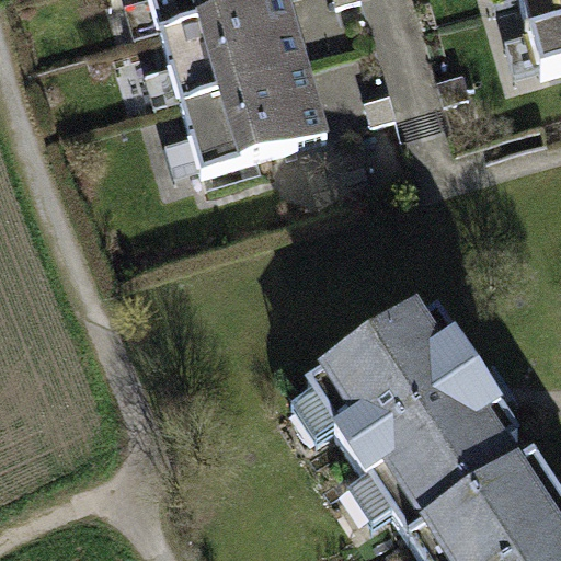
[(287,3),(285,0),(150,0),(162,41),(287,3)]
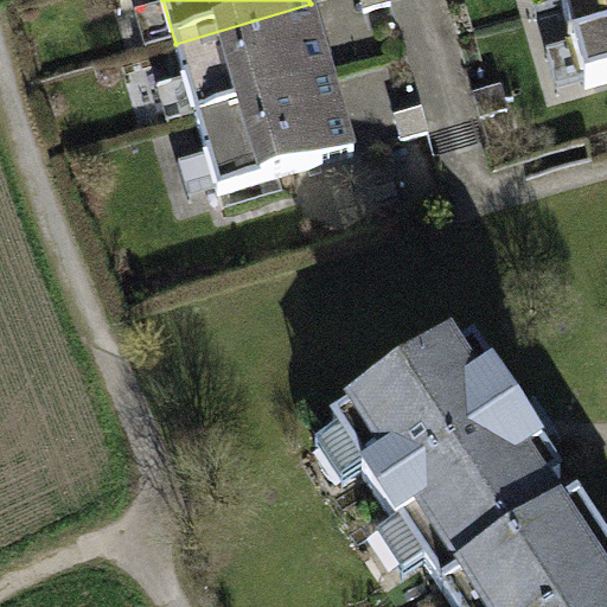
[(362,0),(365,13),(391,6),(390,0),(362,0)]
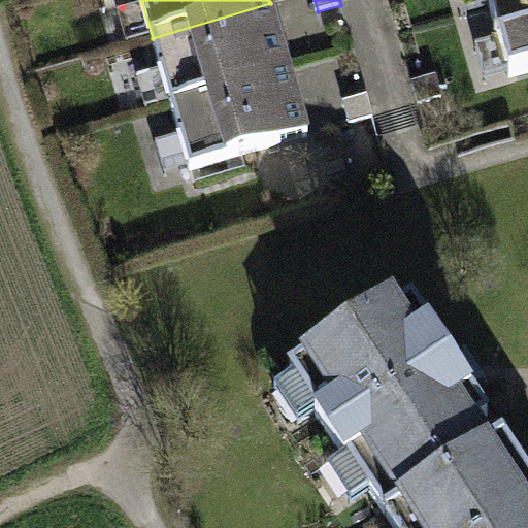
[(527,0),(488,0),(510,77),(527,71),(527,0)]
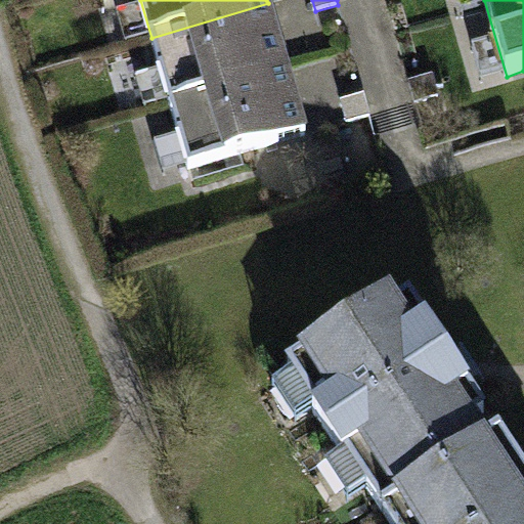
[(287,69),(268,3),(151,38),(170,102),(287,69)]
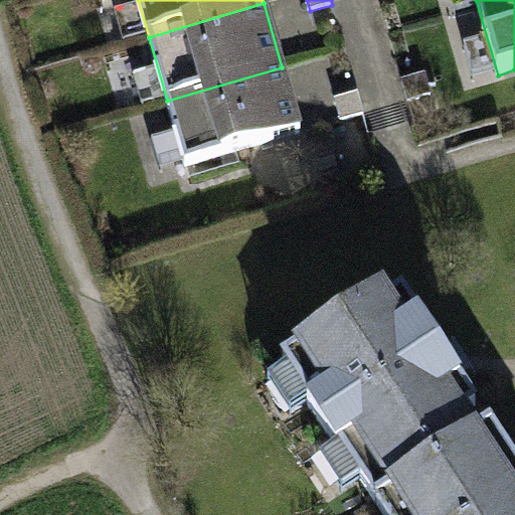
[(301,133),(282,67),(167,101),(186,166),(301,133)]
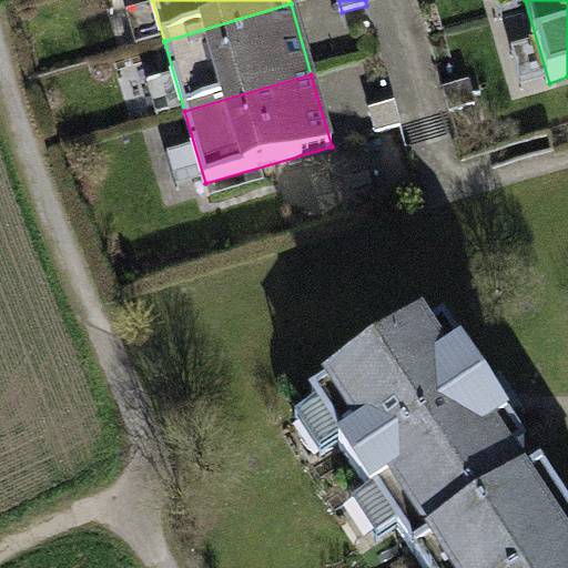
[(476,104),(469,83),(446,90),(452,111),(476,104)]
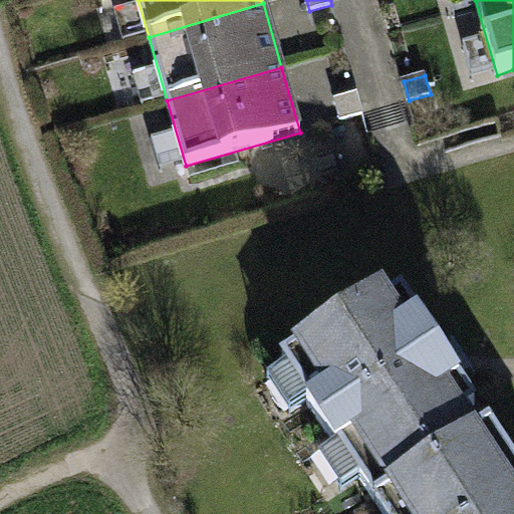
[(335,101),(341,120),(363,114),(358,95),(335,101)]
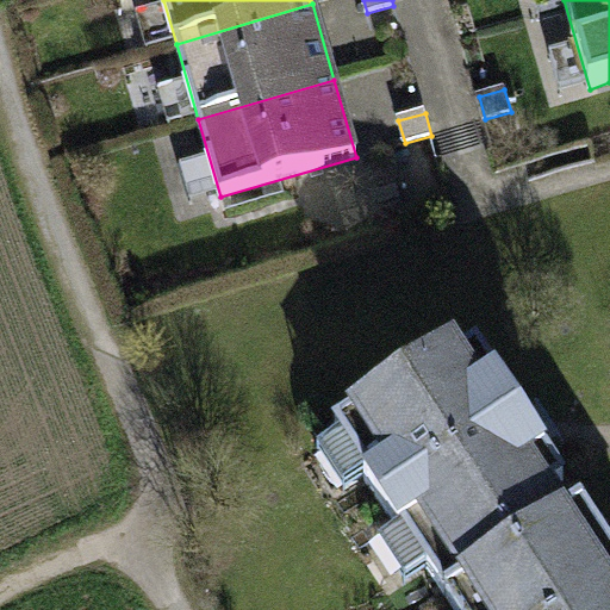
[(447,597),(571,516),(554,490),(565,483),(478,349),(458,362),(452,353),(336,428),(369,478),(365,480),(399,533),(403,530),(447,597)]
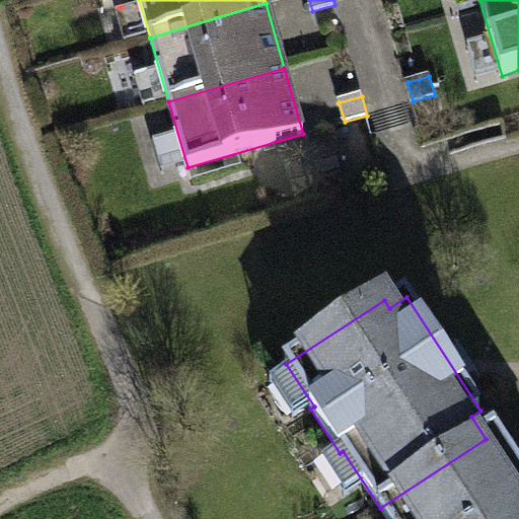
[(518,518),(518,469),(495,433),(486,439),(380,508),(387,518),(518,518)]
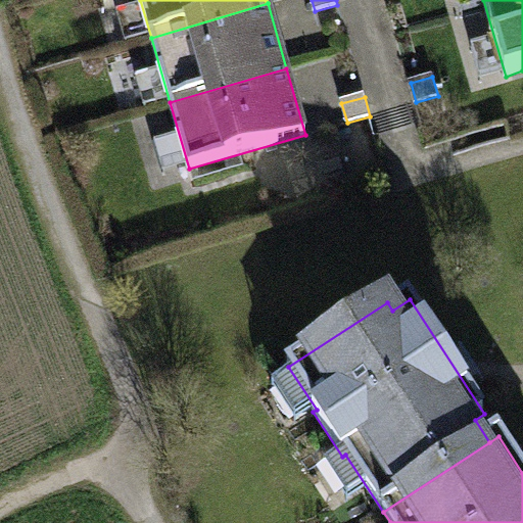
All buildings are outlined.
